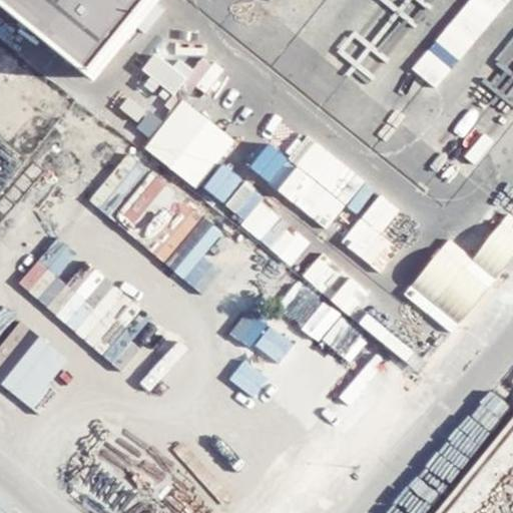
[(0,0),(88,72),(146,0),(0,0)]
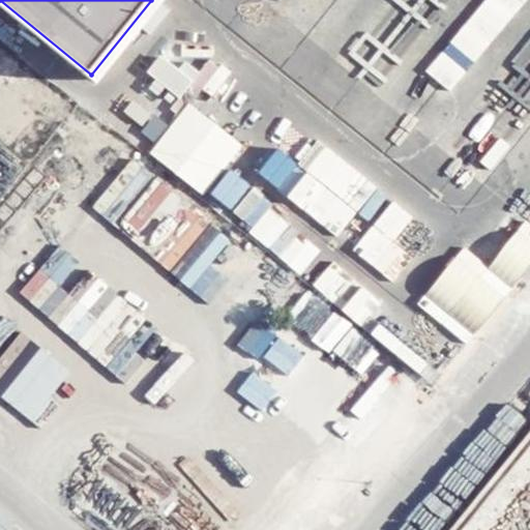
[(379,0),(314,86),(369,127),(466,0),(379,0)]
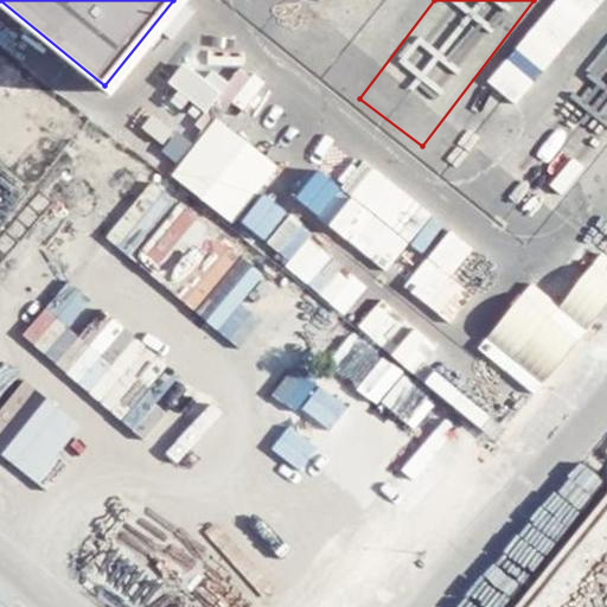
[(206,134),(218,119),(251,77),(240,70),(229,83),(213,70),(205,80),(185,63),(168,83),(204,114),(196,125),(206,134)]
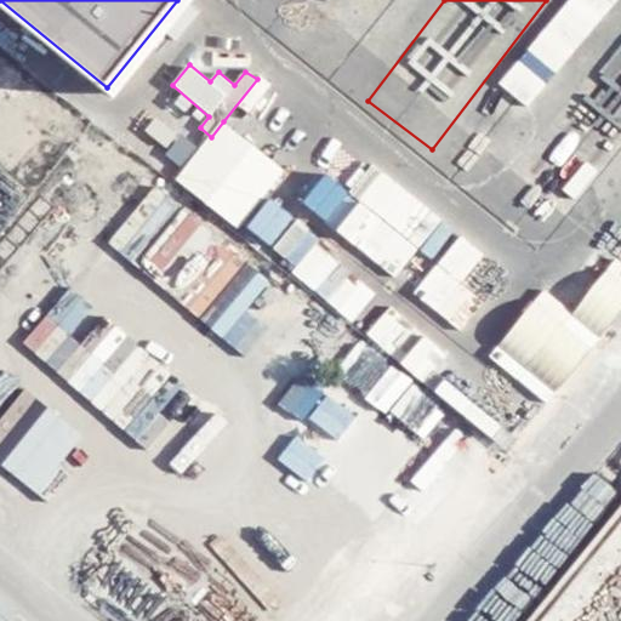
[(286,172),(223,121),(211,137),(176,178),(240,229),(286,172)]
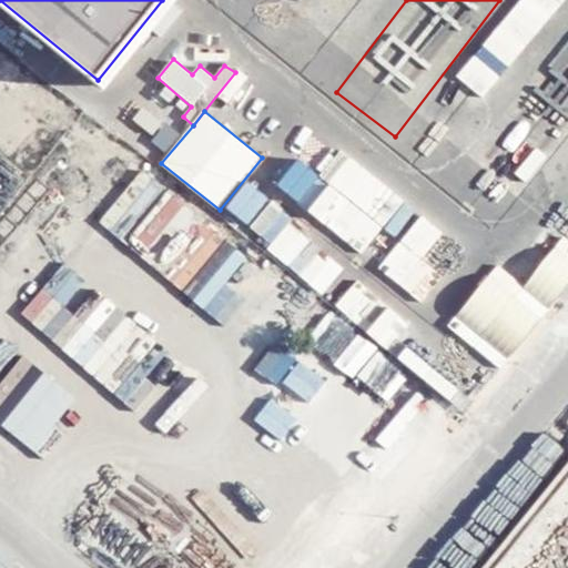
[(102,169),(67,140),(44,165),(80,195),(102,169)]
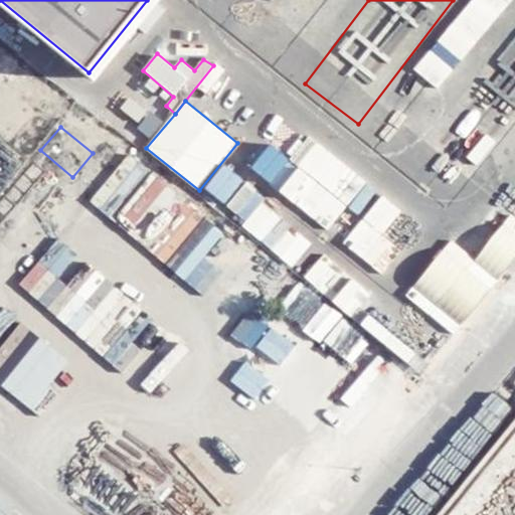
[(291,171),(349,203),(361,181),(303,149),(291,171)]
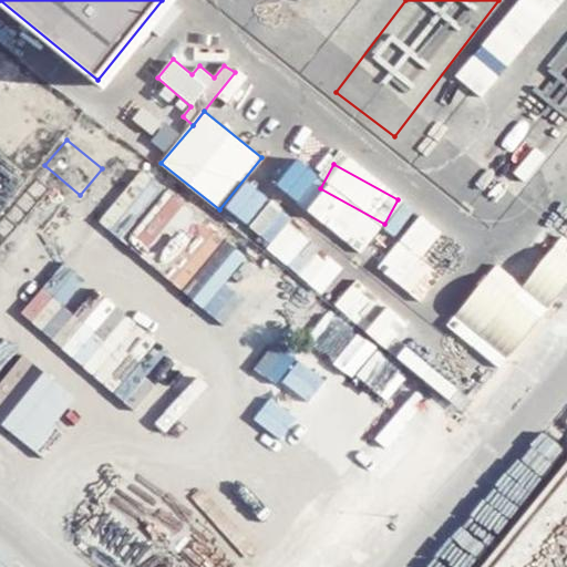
[(363,329),(384,302),(274,215),(254,240),(278,260),(199,357),(225,378),(302,281),(363,329)]
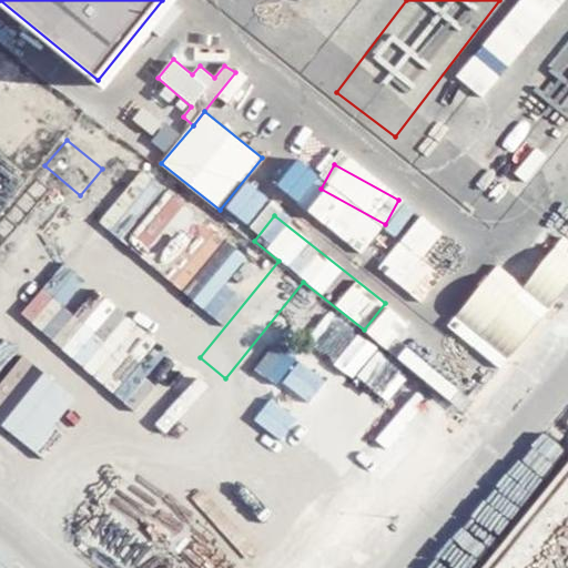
[(221,219),(212,229),(259,266),(266,257),(221,219)]
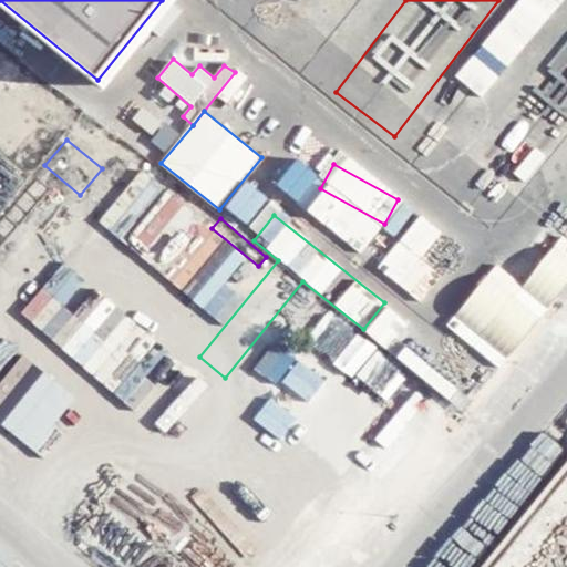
[(172,249),(143,223),(121,247),(153,274),(172,249)]
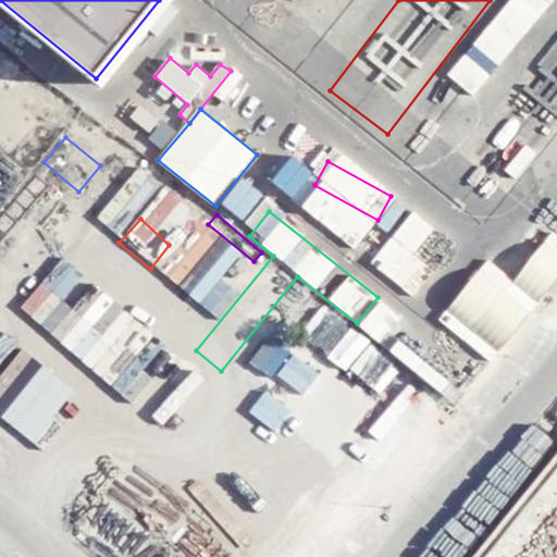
[(150,286),(170,296),(178,280),(160,269),(150,286)]
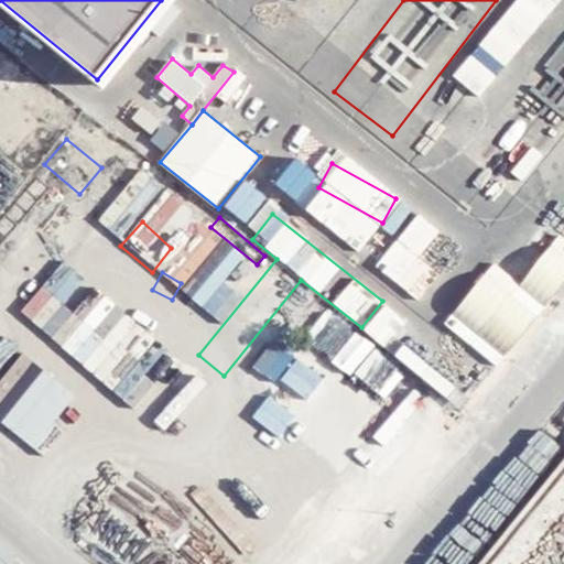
[(0,368),(18,348),(0,331),(0,368)]
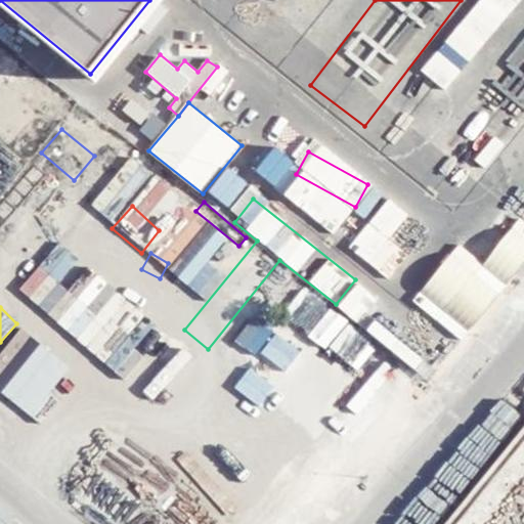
[(189,374),(304,469),(322,446),(254,389),(251,392),(205,354),(189,374)]
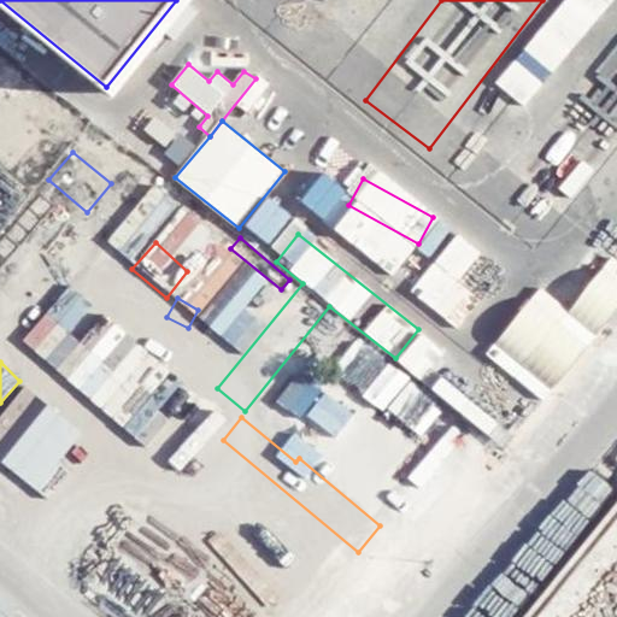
[(0,442),(11,432),(0,421),(0,442)]
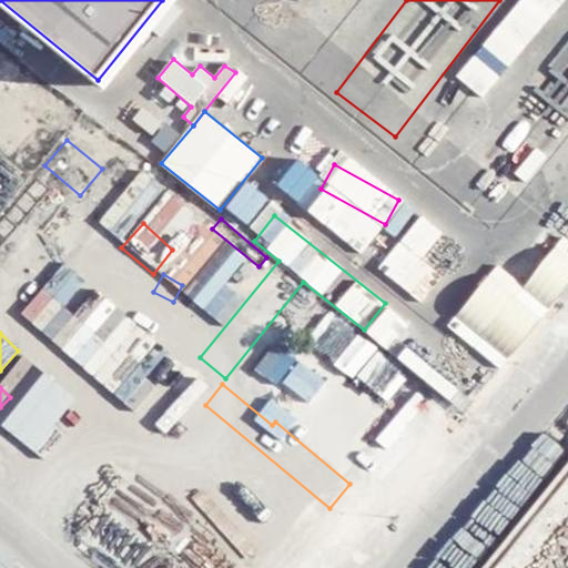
[(26,409),(0,438),(0,466),(54,513),(93,468),(26,409)]
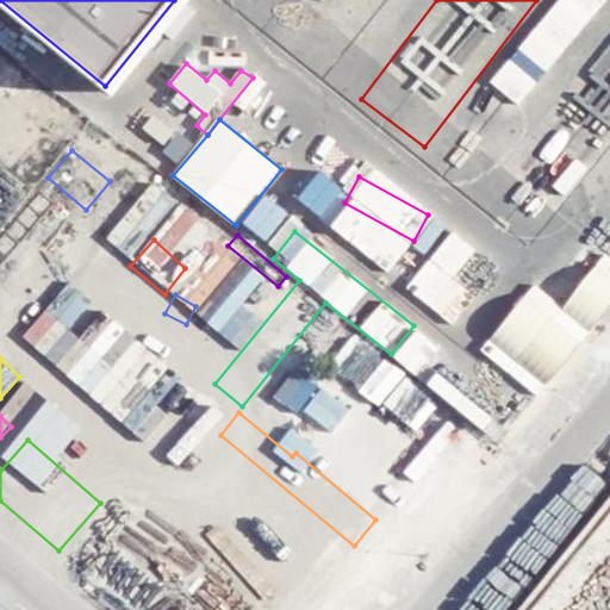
[(114,515),(64,565),(105,605),(155,555),(114,515)]
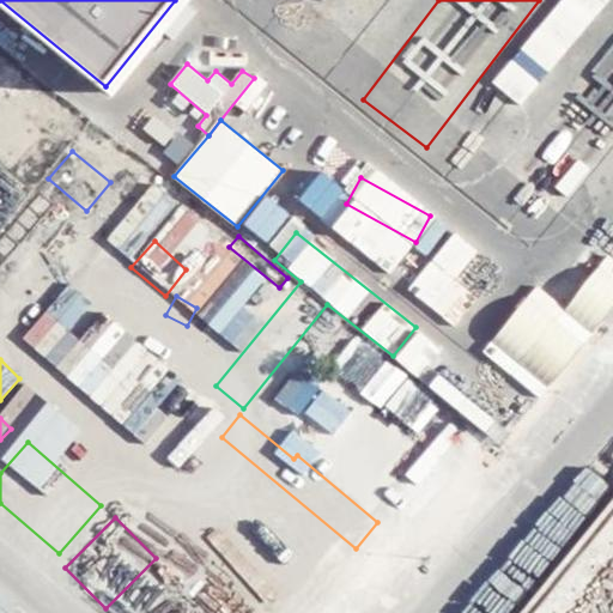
[(229,612),(164,554),(116,607),(122,612),(229,612)]
